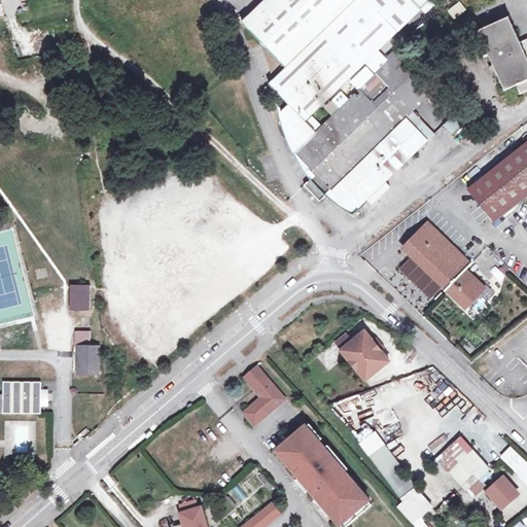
[(267,0),(243,24),(264,44),(320,0),(267,0)]
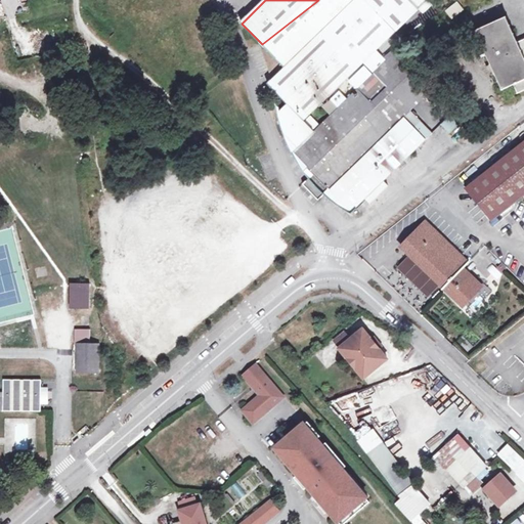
[(376,50),(388,39),(396,32),(364,0),(318,0),(262,44),(285,68),(268,84),(288,103),(278,112),(287,134),(304,120),(363,62),(376,50)]
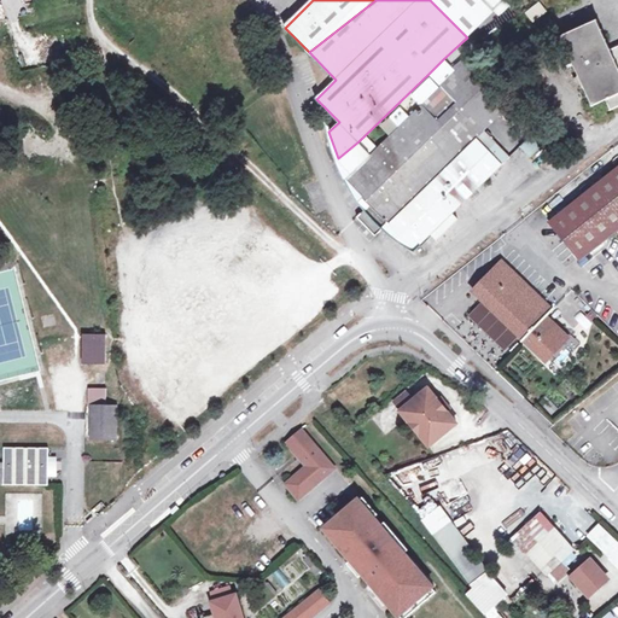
[(481,0),(430,0),(467,38),(493,11),(481,0)]
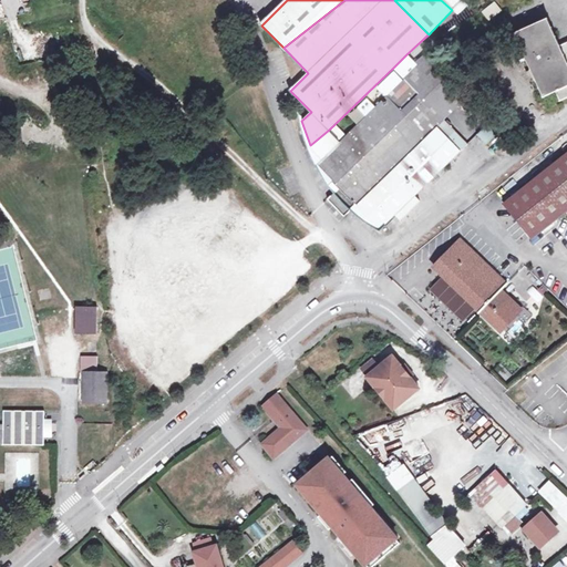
[(441,0),(452,10),(461,0),(441,0)]
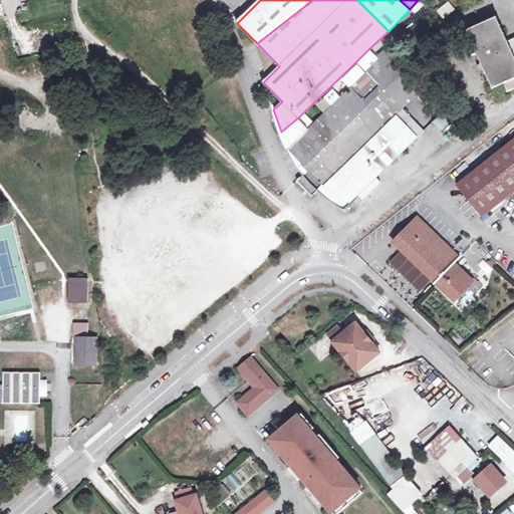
[(437,11),(443,18),(454,9),(448,2),(437,11)]
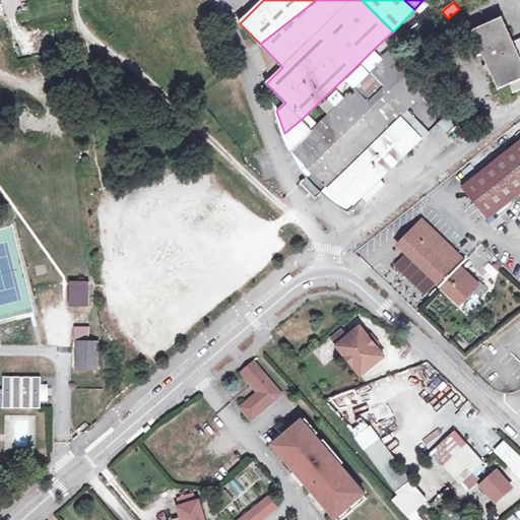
[(519,44),(515,47),(513,42),(502,17),(472,30),(498,88),(510,84),(514,92),(519,88),(519,44)]
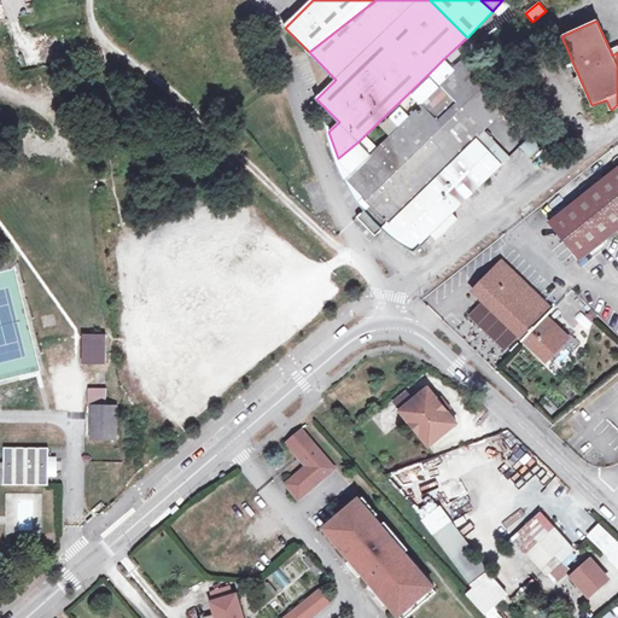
[(513,103),(467,56),(452,68),(435,81),(436,82),(441,87),(484,132),(513,103)]
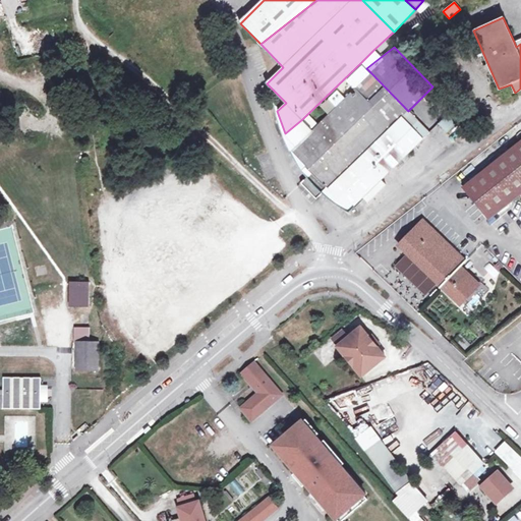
[(381,57),(373,50),(361,62),(366,68),(381,57)]
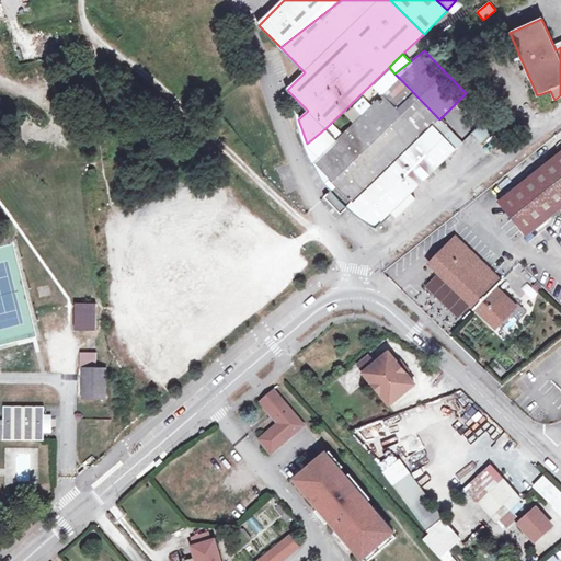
[(336,140),(325,128),(307,144),(307,146),(309,145),(320,156),(313,163),(335,186),(323,197),(341,214),(352,203),(376,228),(391,214),(396,218),(415,198),(411,194),(456,150),(455,149),(462,142),(439,119),(400,79),(363,115),(354,106),(344,114),(354,123),(336,140)]
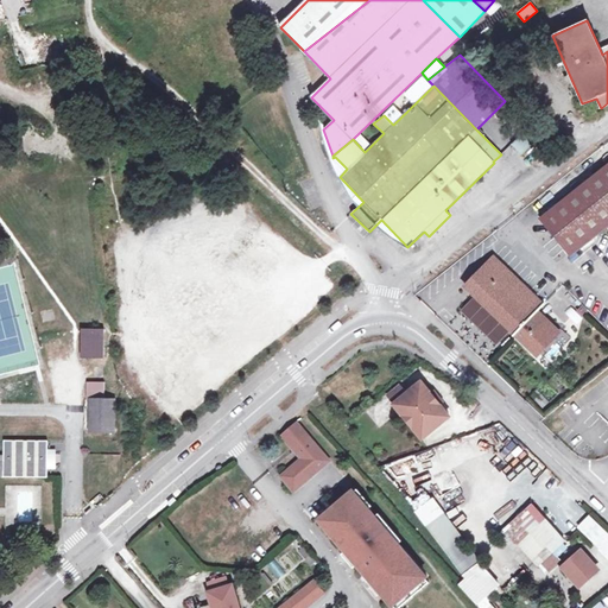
[(512,144),(521,154),(540,138),(530,127),(512,144)]
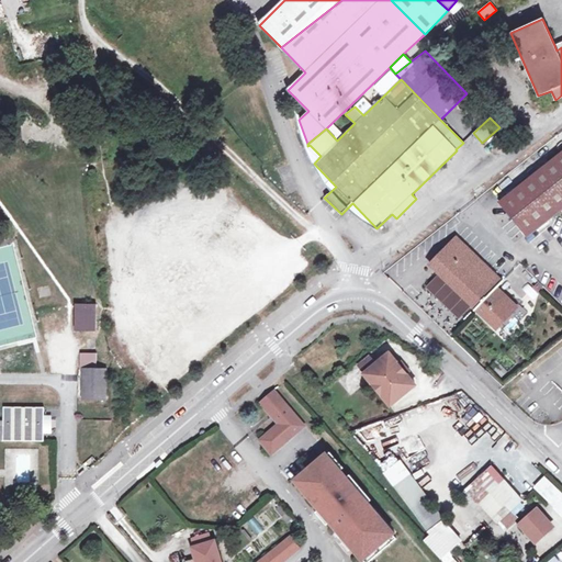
[(561,150),(498,201),(526,235),(561,206),(561,150)]
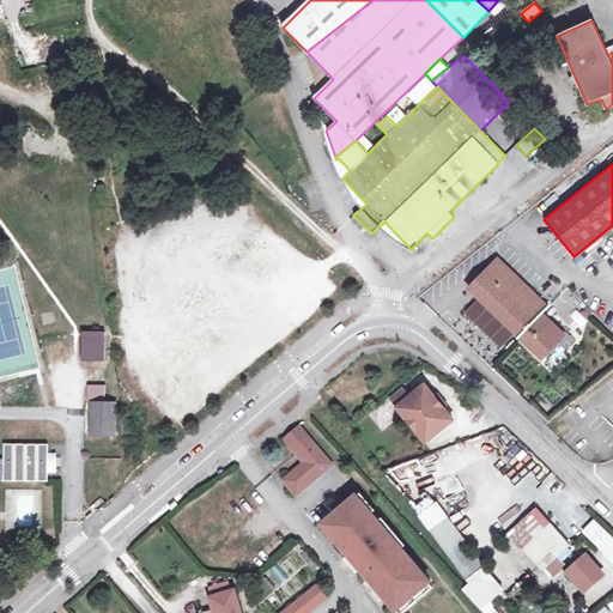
[(429,241),(425,237),(418,244),(422,248),(429,241)]
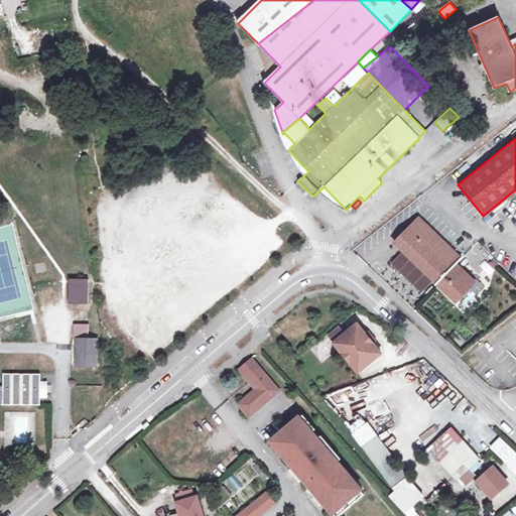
[(419,218),(395,243),(455,299),(473,280),(457,264),(462,258),(419,218)]
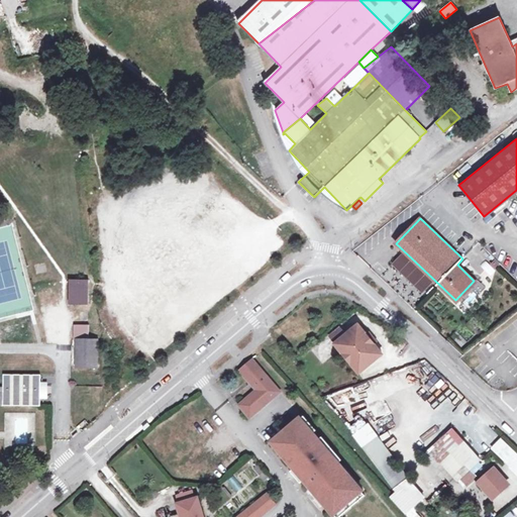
[(88,305),(88,280),(70,279),(70,305),(88,305)]
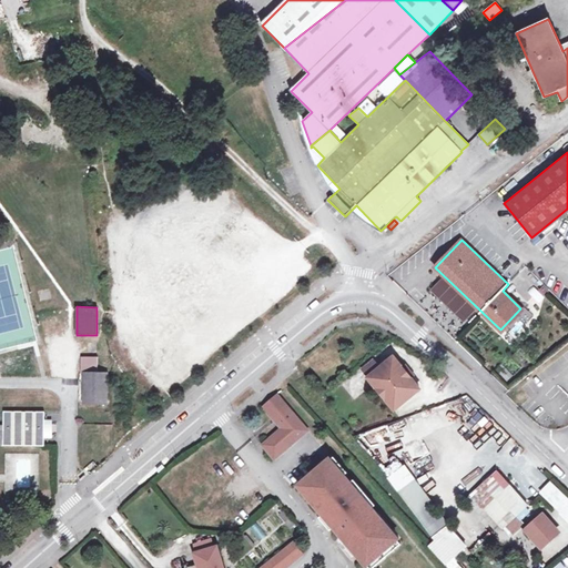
[(395,355),(369,376),(396,407),(422,386),(412,374),(408,377),(402,368),(405,366),(395,355)]
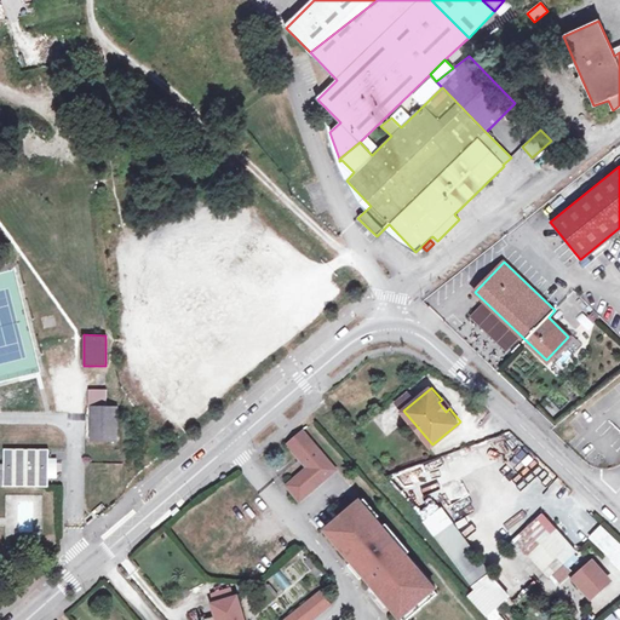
[(90,407),(92,407),(92,440),(116,440),(116,407),(108,407),(107,389),(90,389),(90,407)]
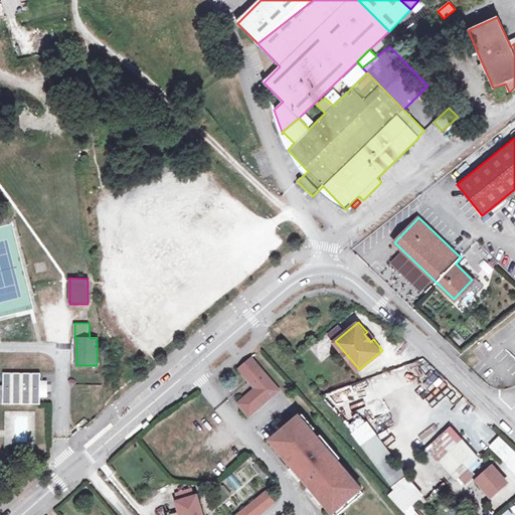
[(456,330),(450,335),(459,345),(465,340),(456,330)]
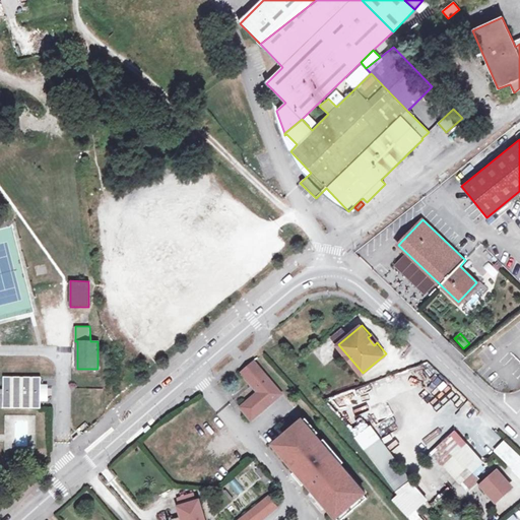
[(368,337),(374,345),(377,342),(371,335),(368,337)]
